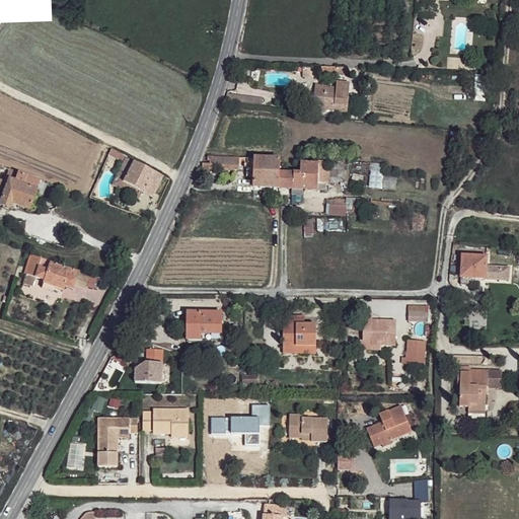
[(315,65),(307,66),(307,73),(315,73),(315,65)]
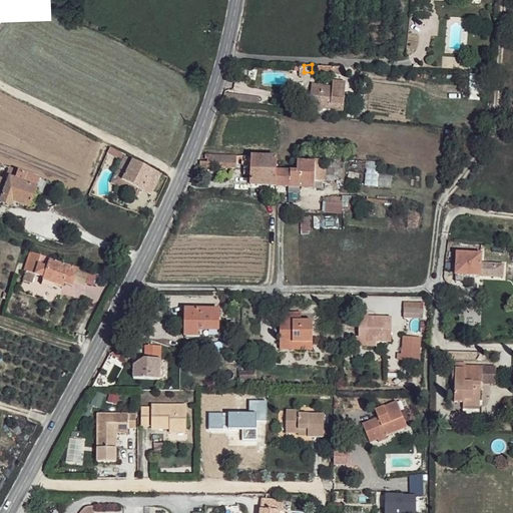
[(333,85),(314,84),(312,111),(322,113),(323,108),(323,101),(345,103),(346,81),(333,80),(333,85)]
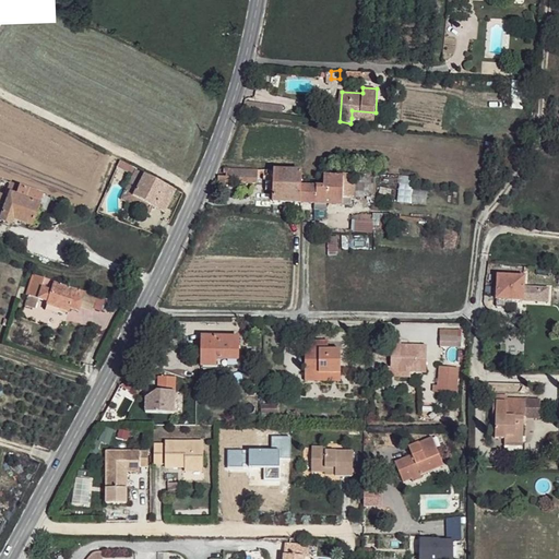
[(259,103),(247,100),(245,111),(259,114),(259,103)]
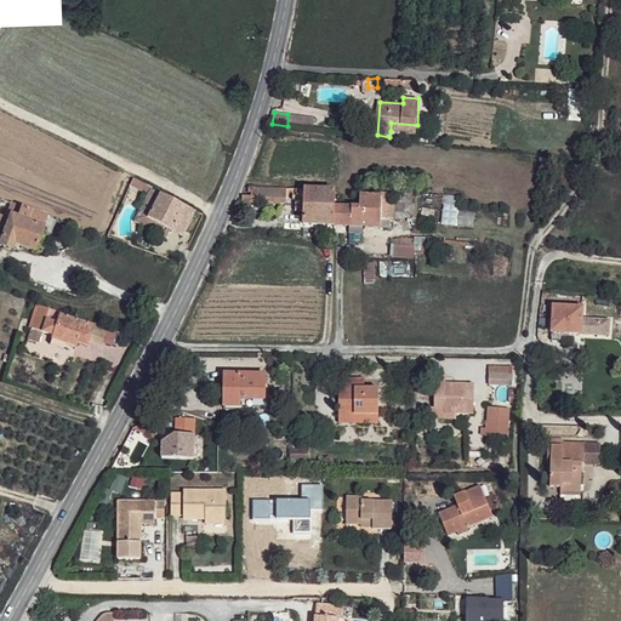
[(417,125),(391,123),(391,131),(416,134),(417,125)]
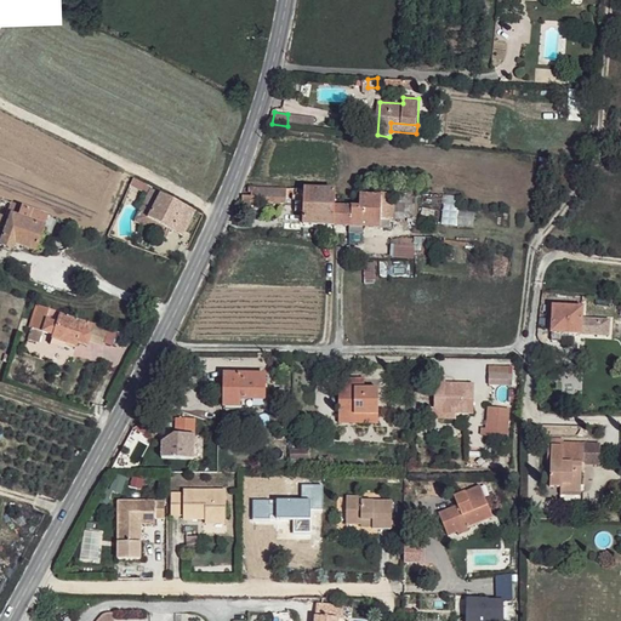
[(307,188),(254,184),(252,194),(260,195),(305,197),(307,188)]
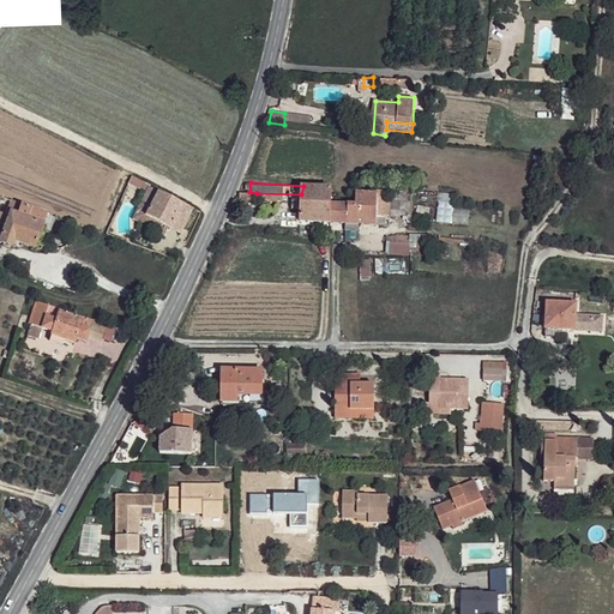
[(161,191),(151,186),(146,197),(156,200),(161,191)]
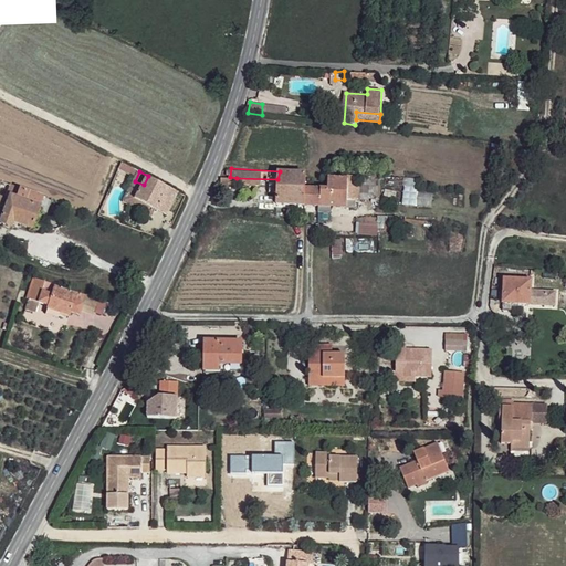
[(308,174),(280,171),(278,179),(276,199),(306,202),(308,182),(308,174)]
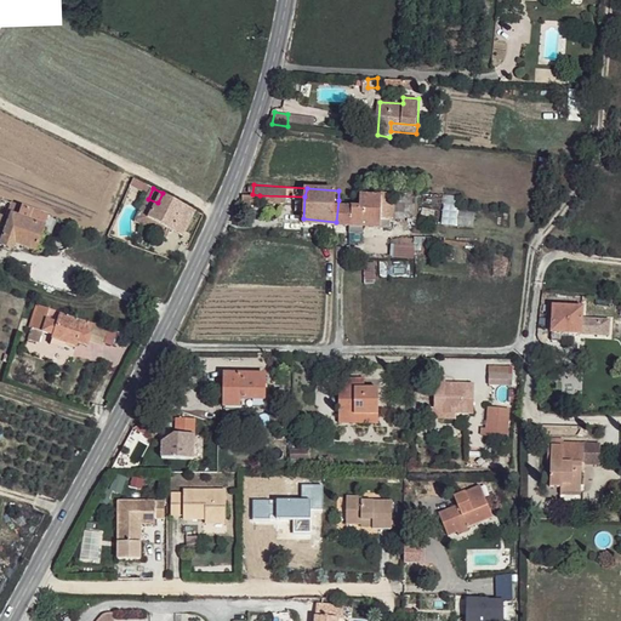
[(397,191),(386,191),(386,197),(385,215),(396,215),(397,191)]
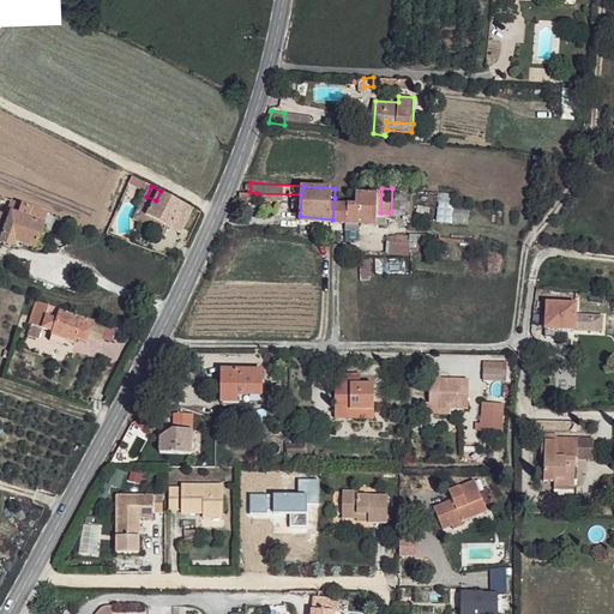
[(193,208),(161,191),(156,200),(148,216),(180,233),(193,208)]
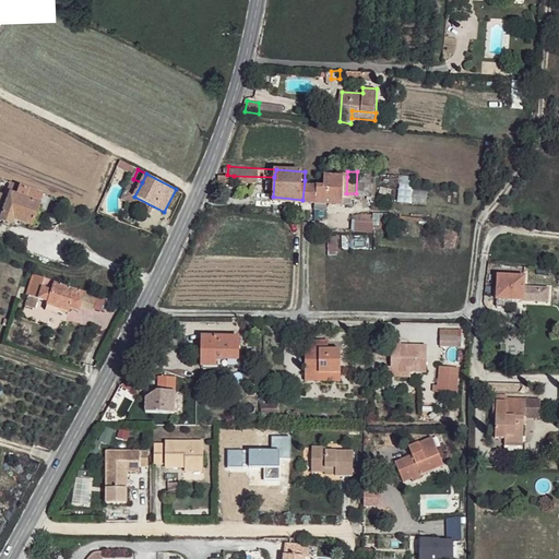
[(227,175),(221,176),(221,186),(234,185),(234,176),(227,175)]
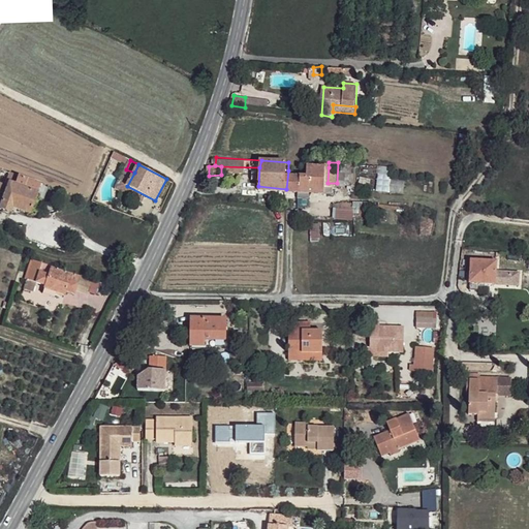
[(329,167),(309,165),(308,172),(288,170),(286,189),(325,192),(328,183),(329,167)]
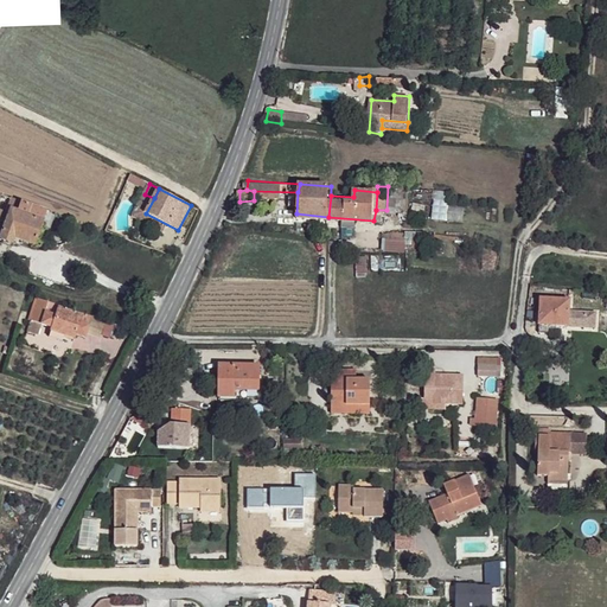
[(446,221),(448,192),(433,191),(430,219),(446,221)]
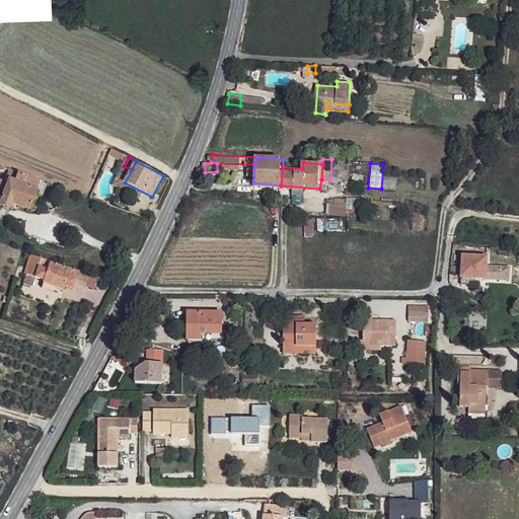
[(40,180),(14,170),(6,189),(3,203),(13,208),(15,203),(30,208),(40,180)]
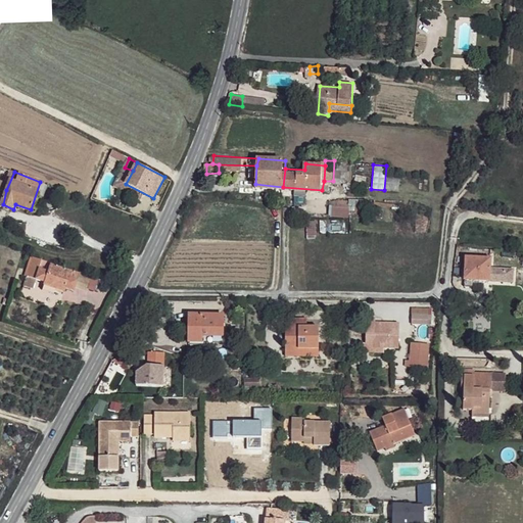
[(330,217),(348,217),(348,214),(364,214),(364,200),(330,200),(330,217)]
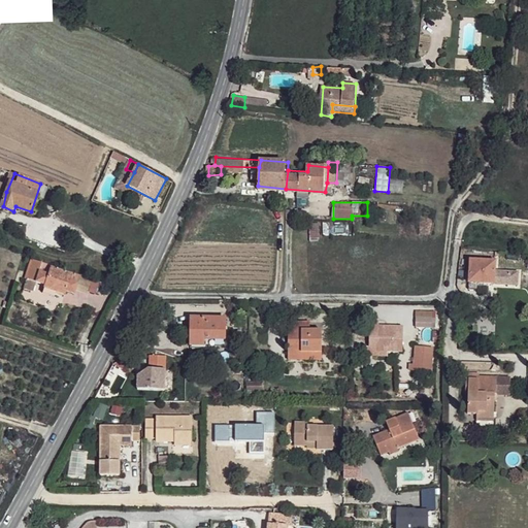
[(498,261),(473,258),(470,281),(486,283),(496,283),(498,261)]
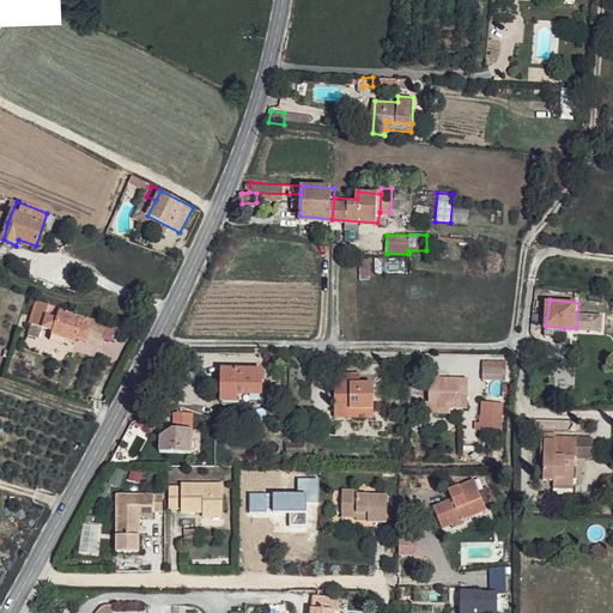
[(49,305),(38,301),(31,321),(30,325),(29,335),(34,337),(38,325),(42,327),(49,305)]
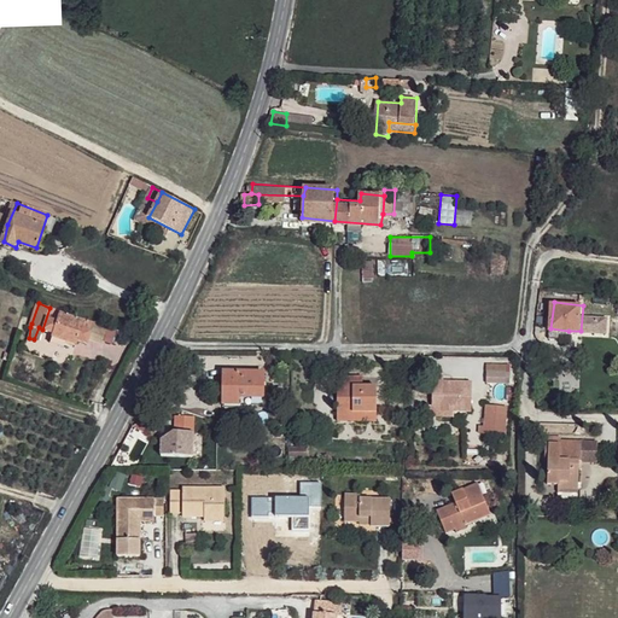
[(94,321),(50,308),(42,330),(53,334),(50,343),(60,348),(62,340),(76,345),(79,339),(87,343),(94,321)]
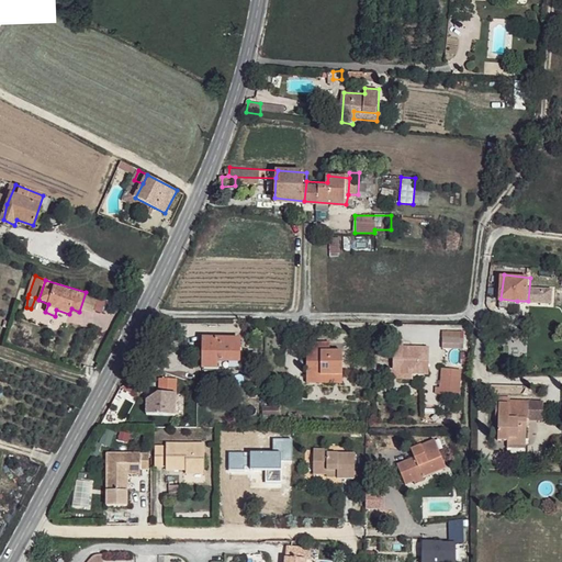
[(517,301),(501,299),(499,307),(516,310),(517,301)]
